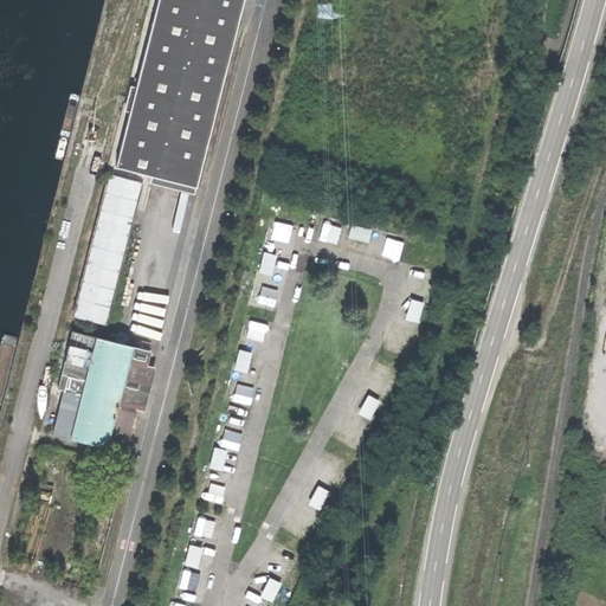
[(159,0),(116,167),(198,187),(234,44),(245,0),(159,0)]
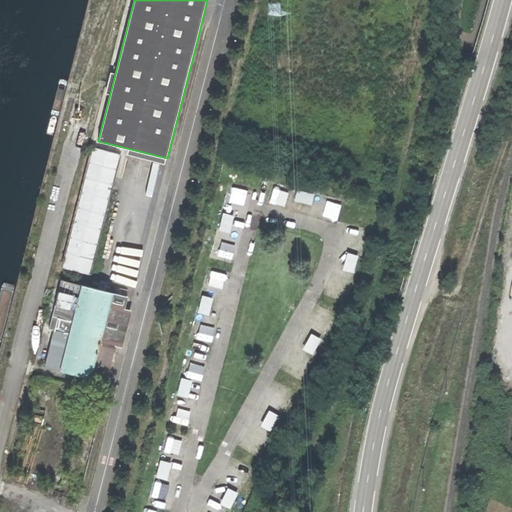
[(62,267),(89,274),(119,154),(93,147),(62,267)]
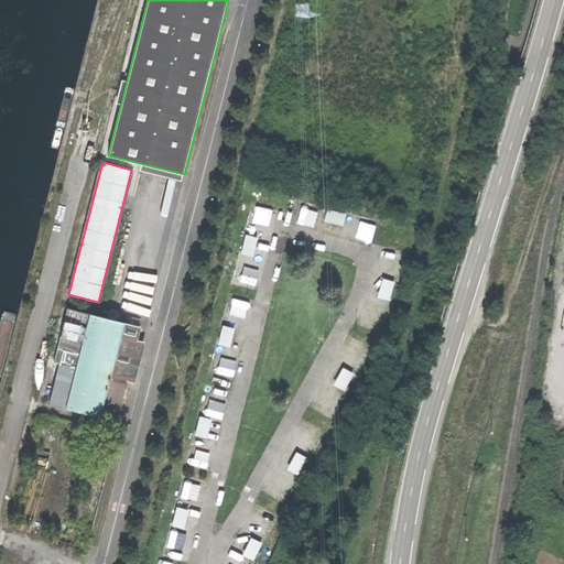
[(327,219),(342,223),(344,213),(329,209),(327,219)]
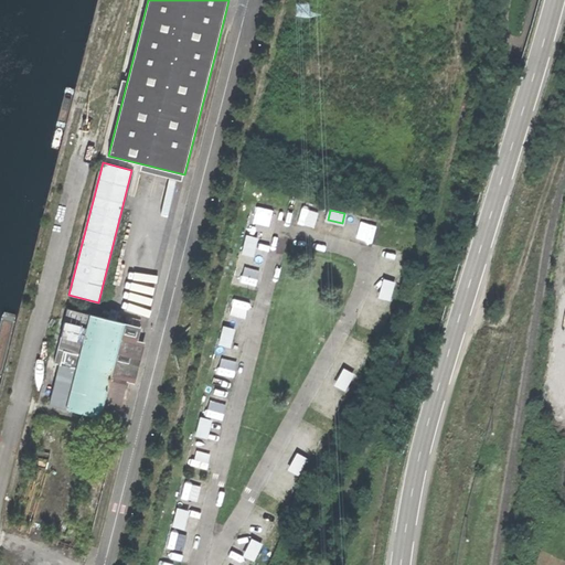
[(267,232),(272,216),(257,211),(252,227),(267,232)]
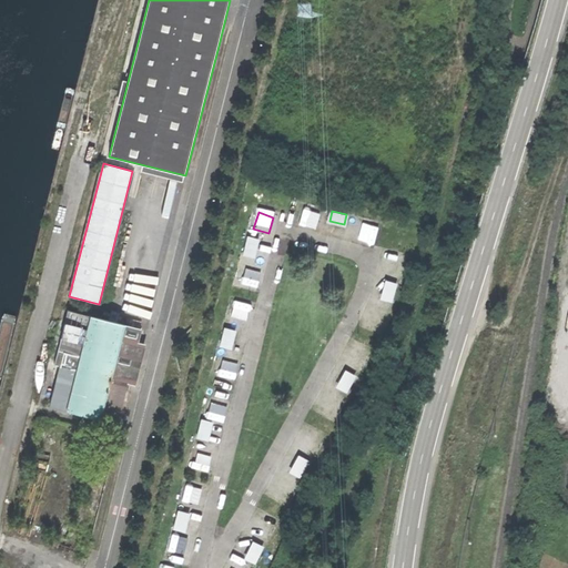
[(358,222),(355,240),(375,243),(378,225),(358,222)]
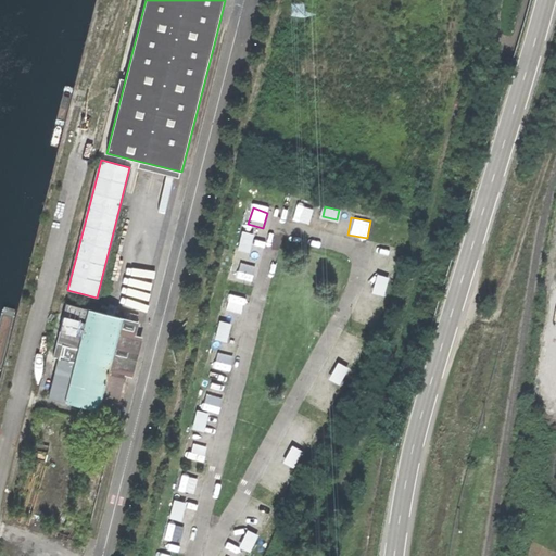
[(239,248),(248,250),(252,236),(242,234),(239,248)]
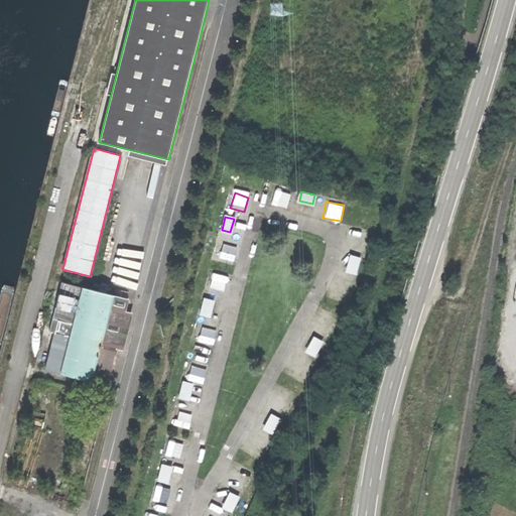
[(349,270),(357,272),(360,260),(352,258),(349,270)]
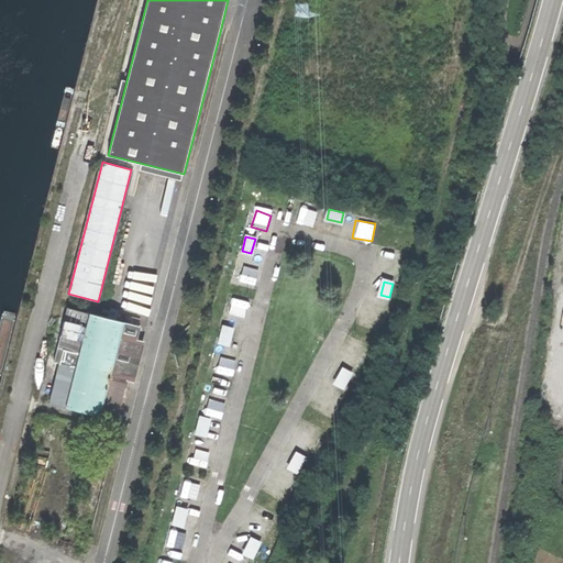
[(50,403),(116,419),(128,373),(140,327),(67,308),(54,362),(59,364),(50,403)]
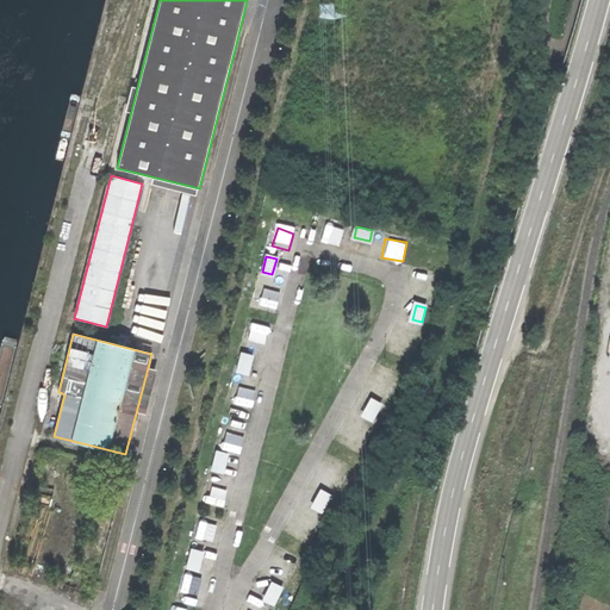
[(237,369),(247,372),(250,358),(241,355),(237,369)]
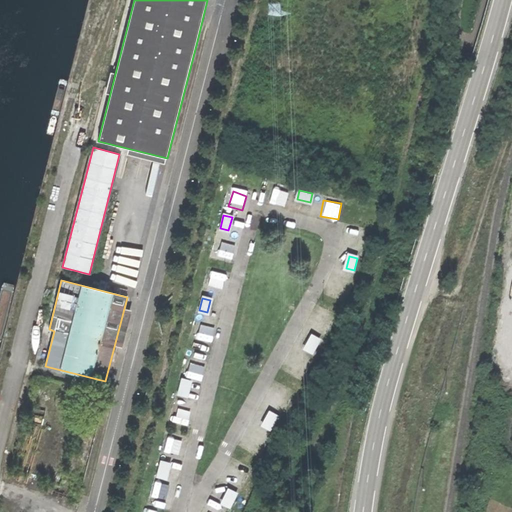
[(306,348),(314,352),(320,341),(312,337),(306,348)]
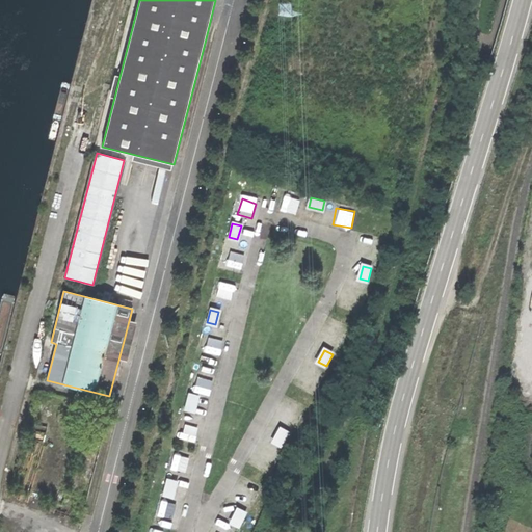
[(198,378),(196,392),(210,394),(212,379),(198,378)]
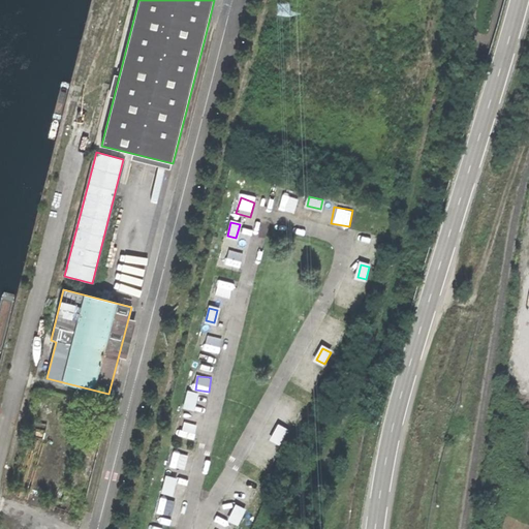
[(184,405),(192,407),(195,395),(187,393),(184,405)]
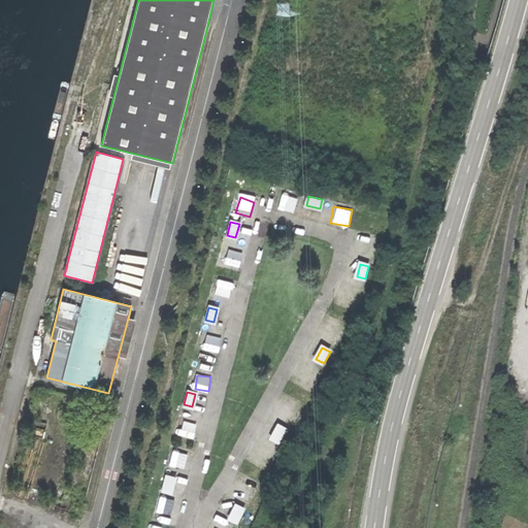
[(287,397),(278,410),(291,419),(299,405),(287,397)]
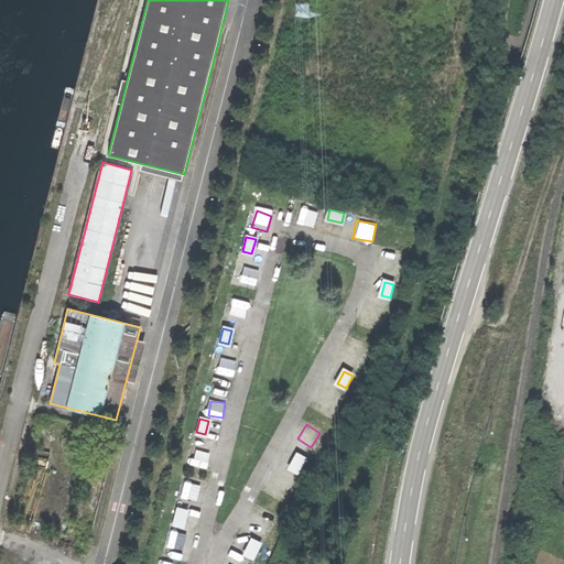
[(199,440),(195,457),(212,461),(215,443),(199,440)]
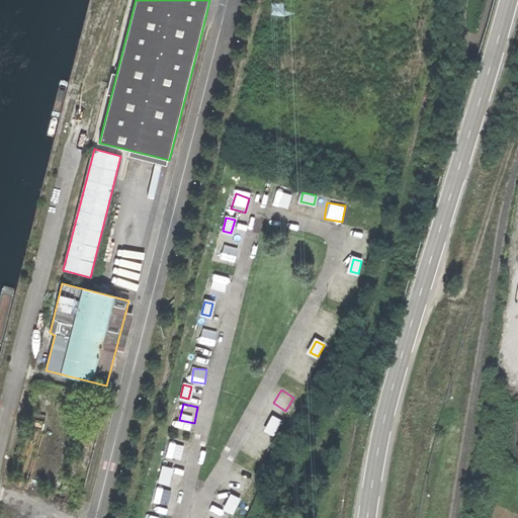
[(267,430),(274,434),(280,422),(273,418),(267,430)]
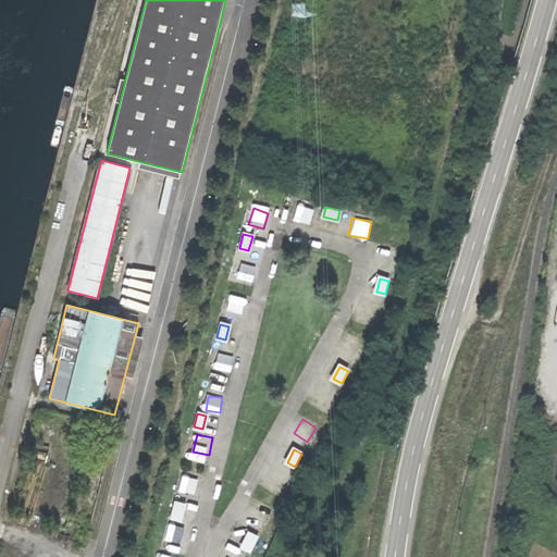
[(198,496),(202,479),(187,474),(182,492),(198,496)]
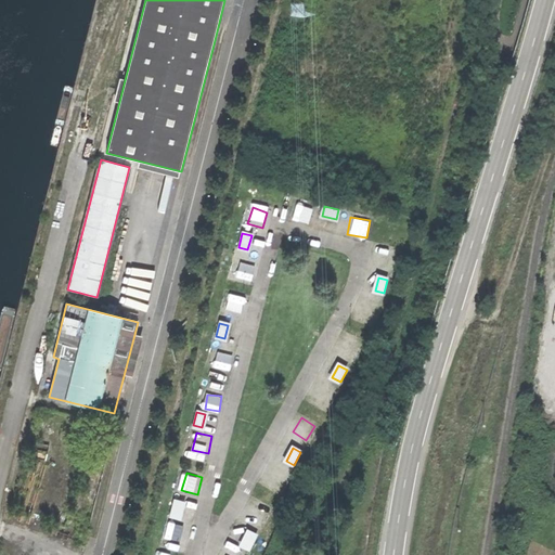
[(170,515),(180,517),(183,503),(173,501),(170,515)]
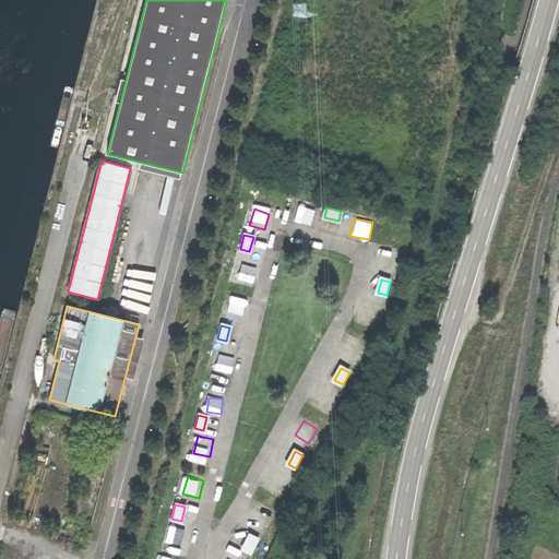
[(170,545),(187,547),(190,531),(173,528),(170,545)]
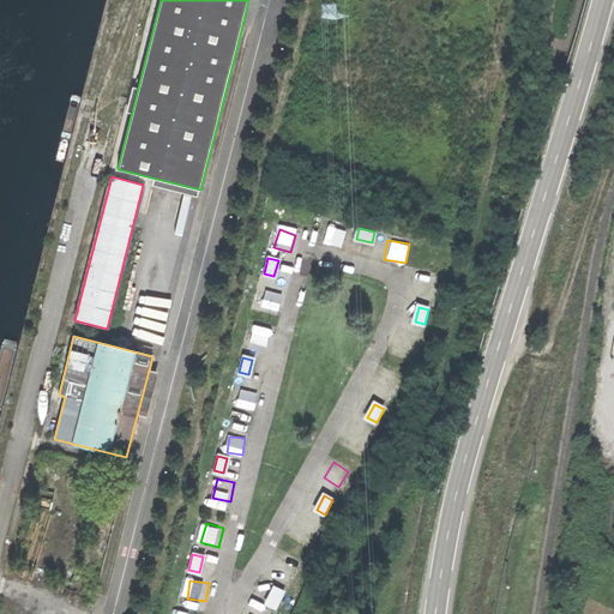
[(268,602),(277,607),(284,593),(275,589),(268,602)]
